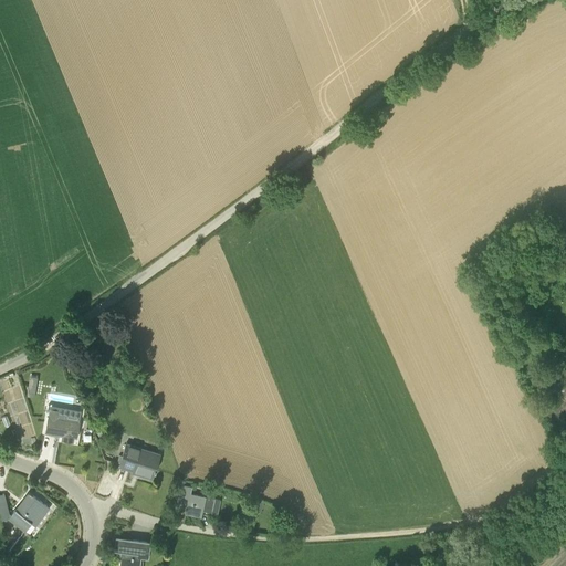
[(31,375),(29,395),(37,396),(39,375),(31,375)]
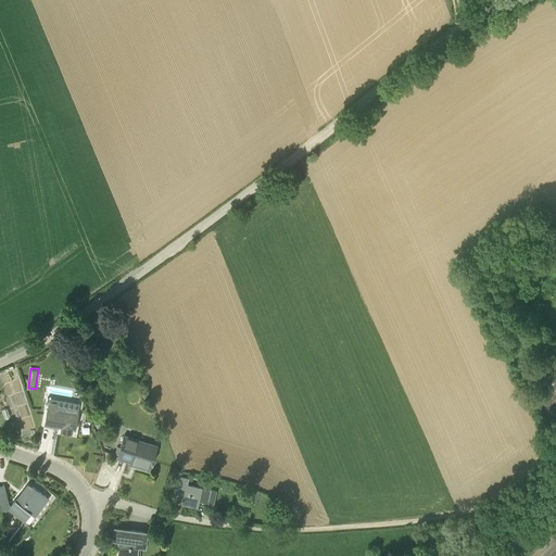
[(65,409),(65,405),(49,402),(48,408),(45,425),(62,427),(61,431),(72,433),(73,429),(75,430),(78,413),(65,409)]
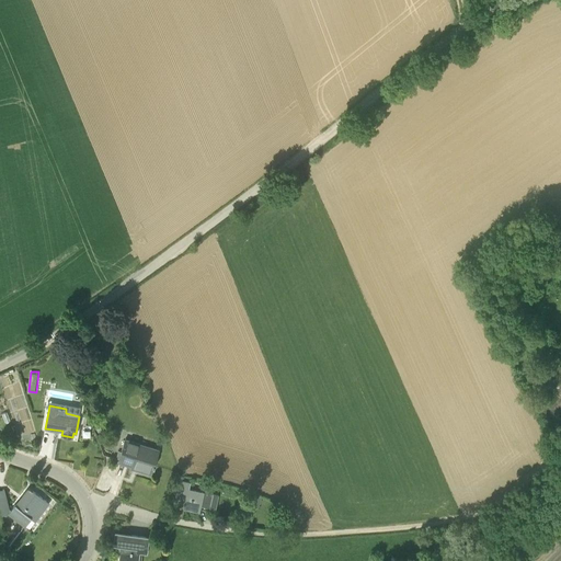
[(153,468),(155,465),(153,465),(158,450),(125,439),(118,460),(140,467),(138,470),(150,473),(152,468),(153,468)]
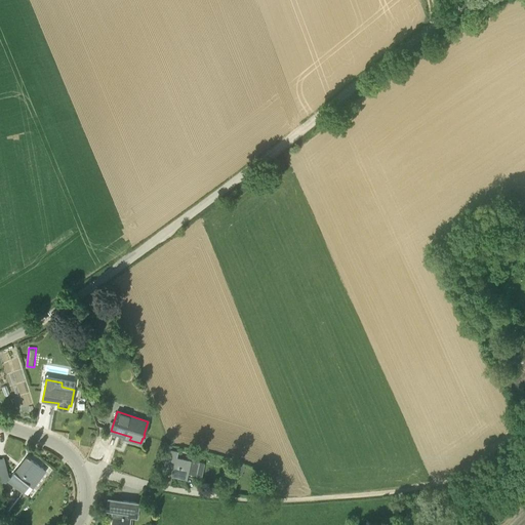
[(197,474),(199,462),(176,457),(178,451),(168,449),(163,473),(186,478),(188,472),(197,474)]
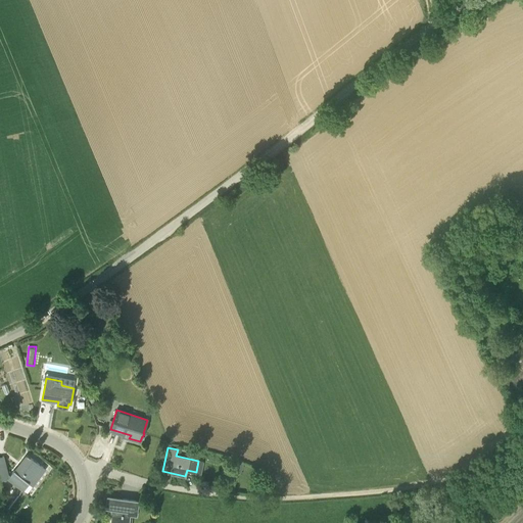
[(27,481),(39,464),(27,455),(26,457),(27,457),(21,463),(22,463),(15,472),(14,471),(9,478),(8,479),(22,490),(29,482),(27,481)]
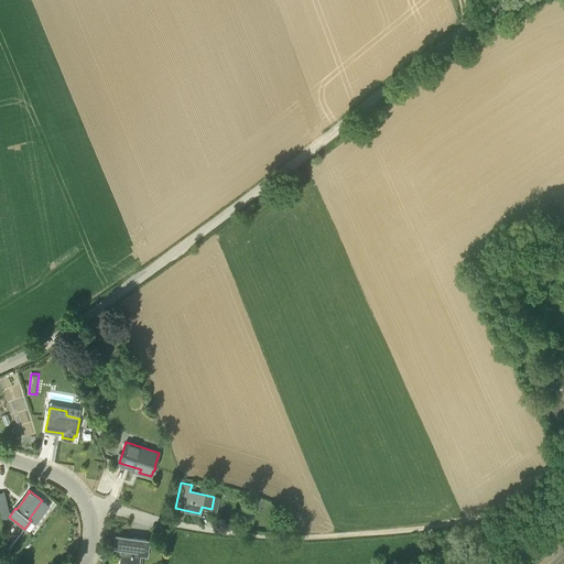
[(9,517),(10,516),(4,492),(0,492),(0,513),(1,518),(9,517)]
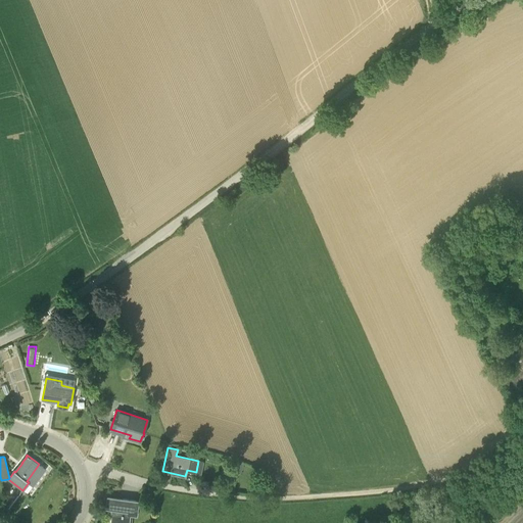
[(240,473),(244,464),(234,460),(231,470),(240,473)]
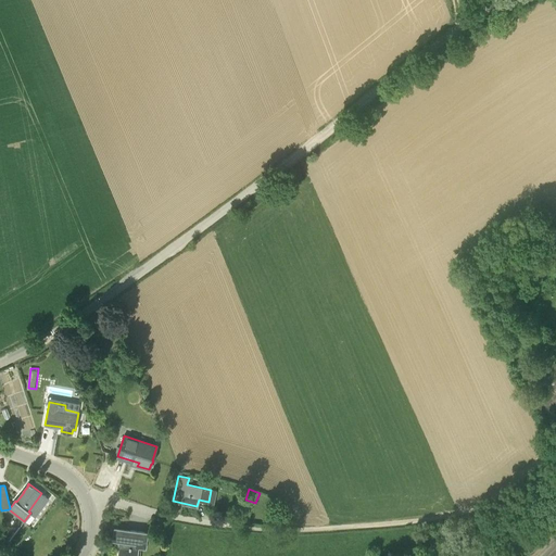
[(144,546),(147,532),(114,529),(113,539),(122,541),(121,547),(119,546),(117,555),(135,555),(137,545),(144,546)]
